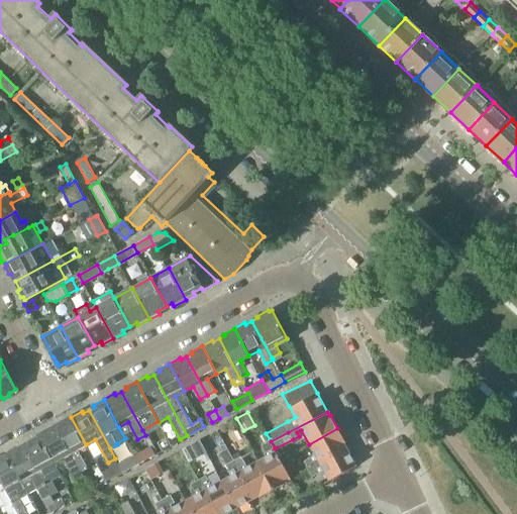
[(71,417),(55,426),(79,472),(88,468),(78,449),(86,444),(71,417)]
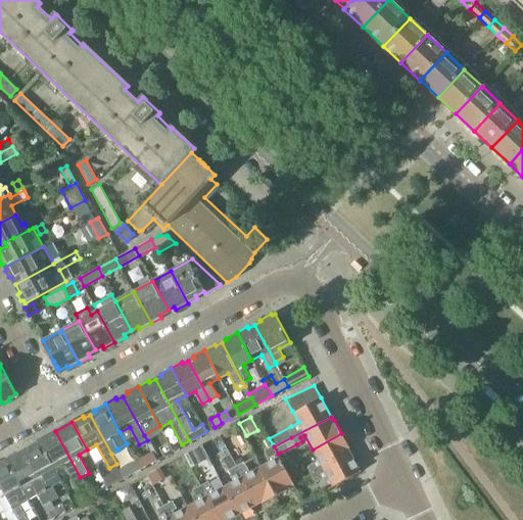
[(55,431),(38,440),(53,468),(62,463),(76,486),(83,482),(80,477),(55,431)]
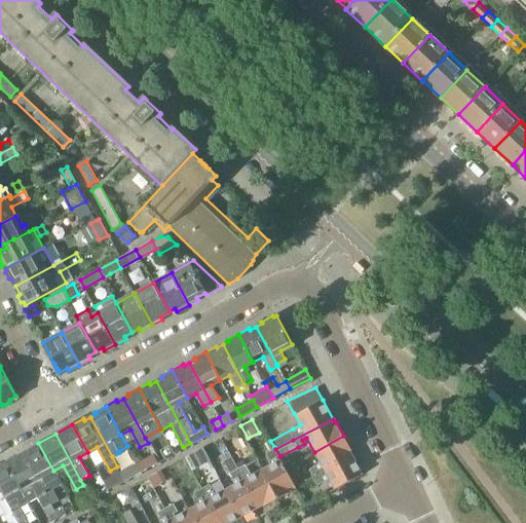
[(351,450),(343,436),(314,452),(324,470),(352,454),(350,450),(351,450)]
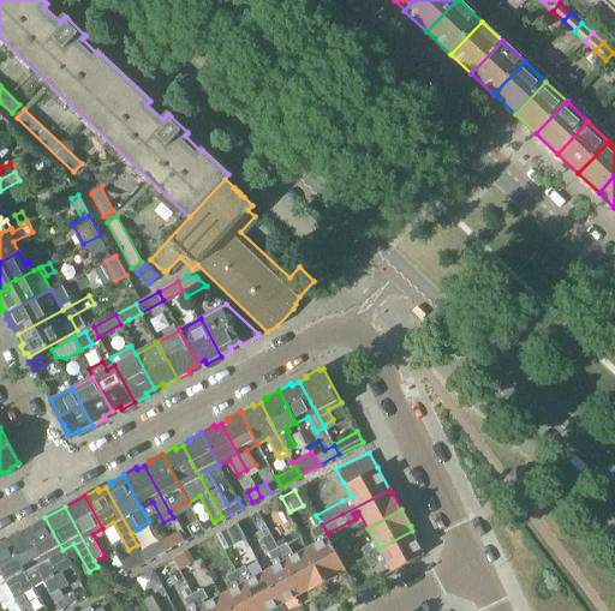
[(34,526),(28,529),(60,589),(69,585),(61,571),(71,565),(63,550),(45,517),(33,523),(34,526)]
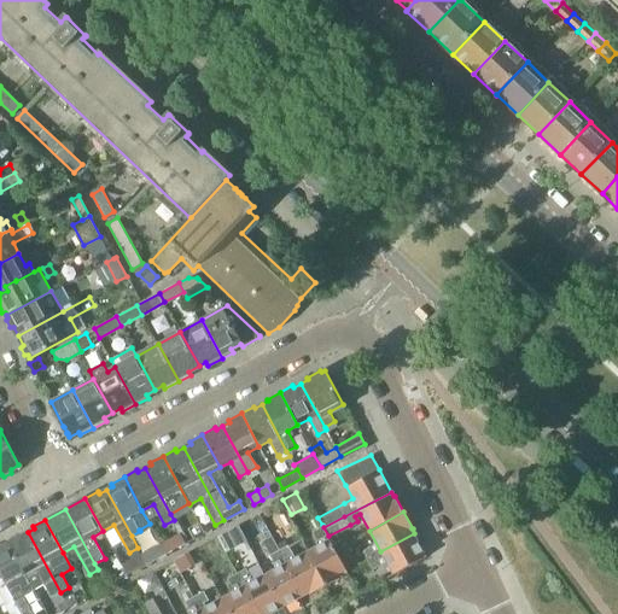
[(319,543),(307,549),(326,585),(342,576),(342,574),(347,571),(328,536),(324,527),(322,525),(312,531),(316,539),(319,543)]
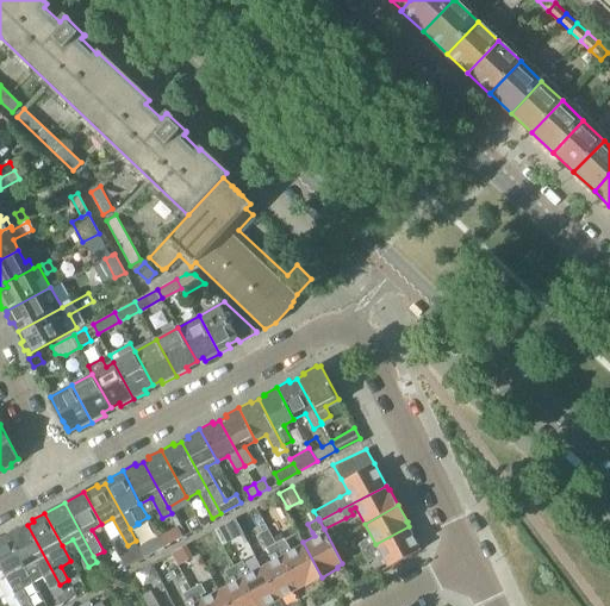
[(186,520),(178,525),(182,535),(192,530),(186,520)]
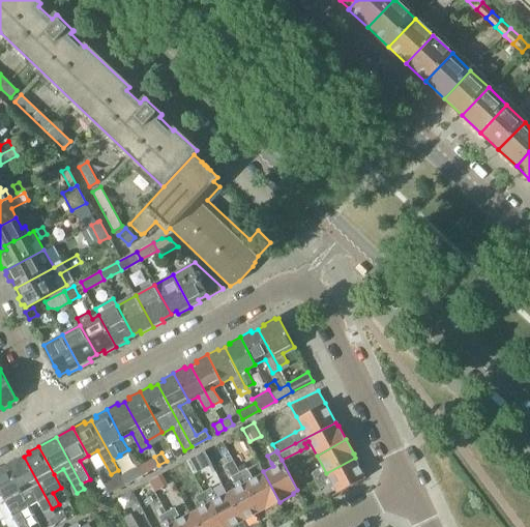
[(237,486),(227,492),(242,520),(261,510),(239,472),(233,460),(230,452),(226,456),(228,461),(224,463),(237,486)]
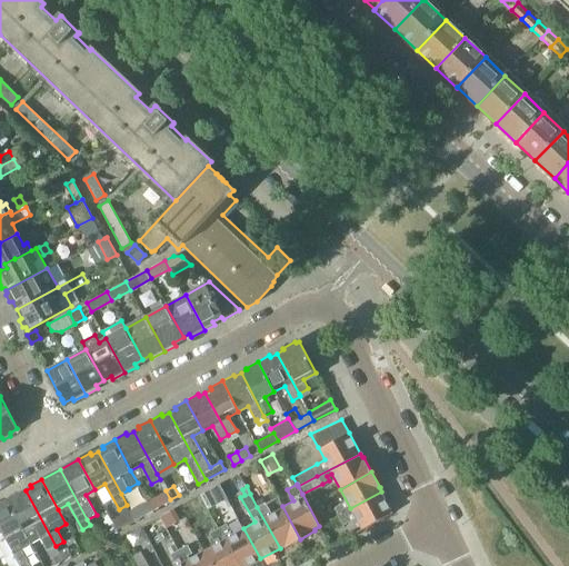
[(250,494),(257,507),(266,502),(259,489),(250,494)]
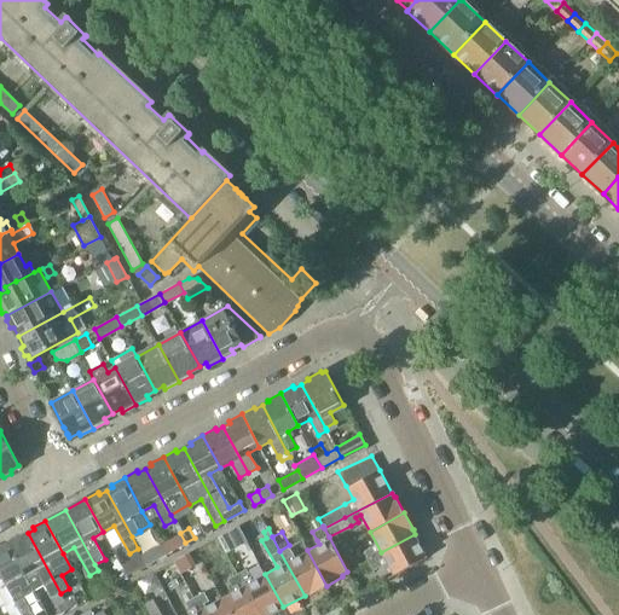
[(19,534),(7,541),(34,590),(44,585),(51,598),(61,593),(28,533),(21,537),(19,534)]
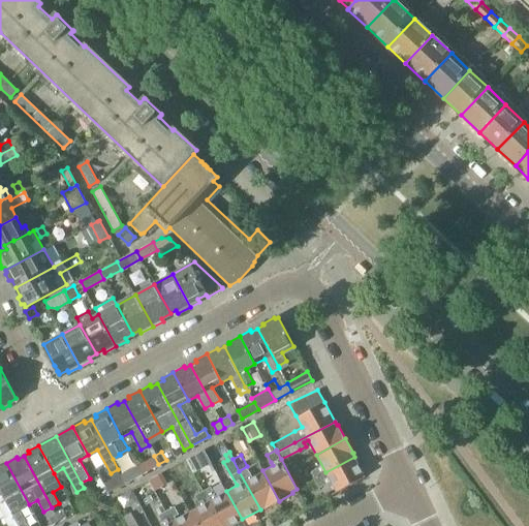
[(154,456),(137,465),(142,473),(158,464),(154,456)]
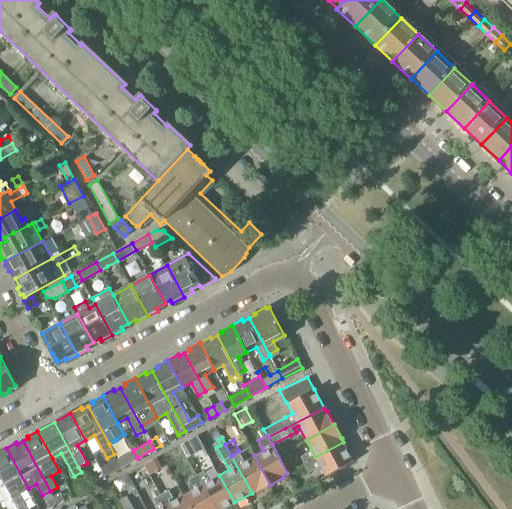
[(315,457),(311,459),(294,468),(295,472),(296,472),(300,479),(310,473),(311,474),(318,470),(316,466),(319,464),(325,475),(353,461),(343,442),(315,457)]
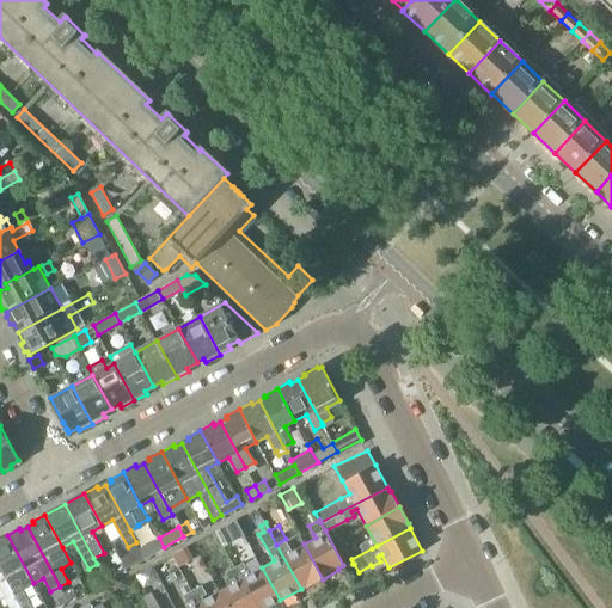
[(0,569),(20,607),(34,607),(23,589),(34,583),(7,535),(0,538),(0,569)]
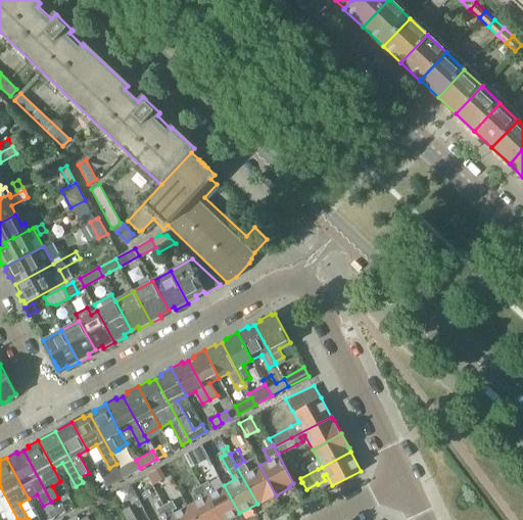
[(136,460),(120,469),(124,477),(140,468),(136,460)]
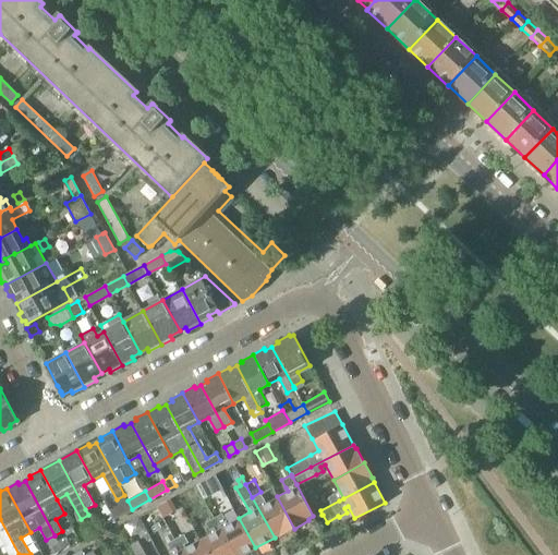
[(261,492),(252,497),(275,538),(279,535),(279,537),(294,529),(277,496),(262,505),(259,501),(264,497),(261,492)]
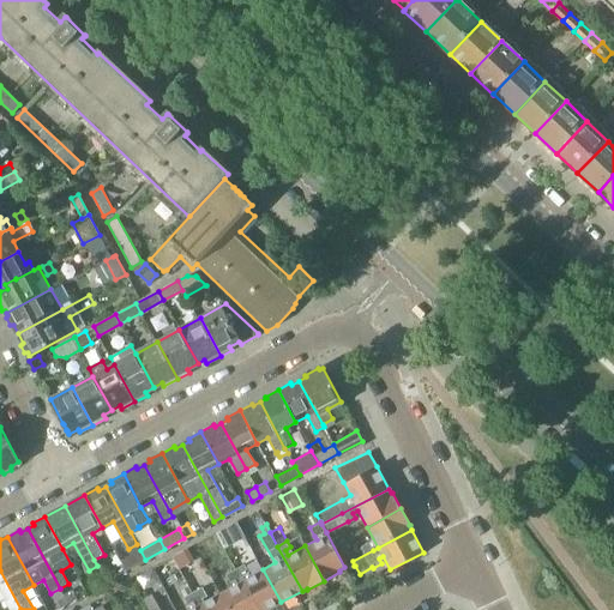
[(145,560),(140,550),(121,561),(126,569),(145,560)]
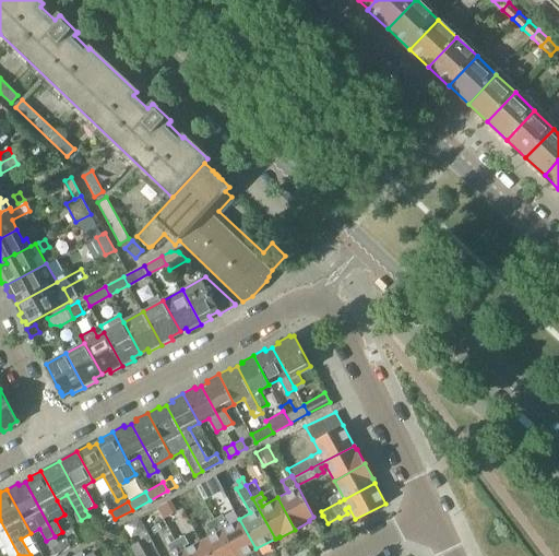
[(223,513),(214,518),(234,555),(242,555),(256,548),(239,519),(224,527),(222,522),(226,520),(223,513)]
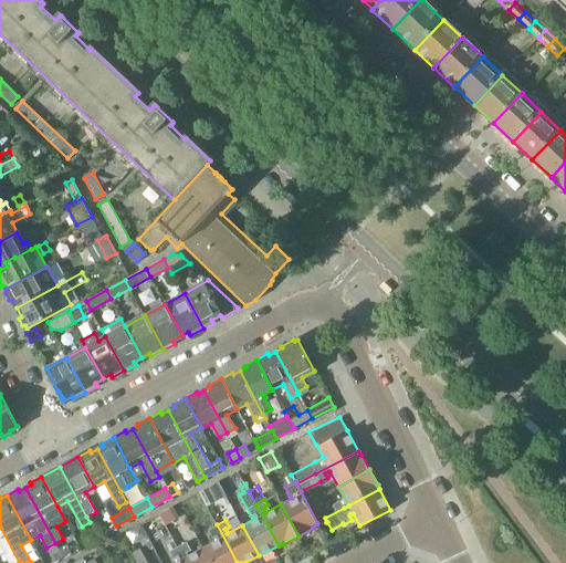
[(215,540),(203,546),(212,562),(237,562),(217,524),(208,530),(215,540)]
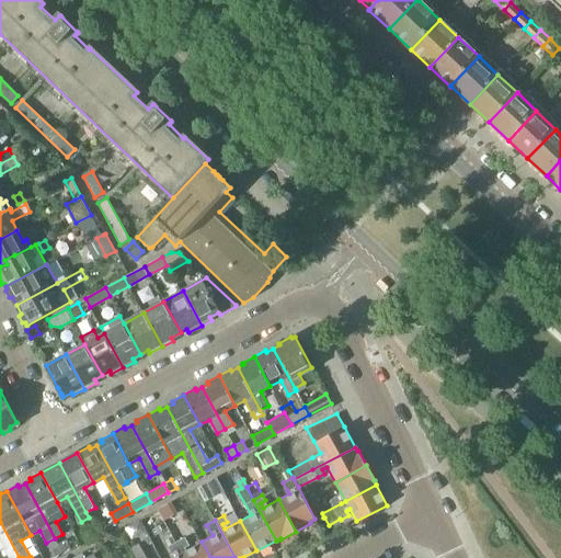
[(0,549),(3,548),(8,557),(19,557),(0,522),(0,549)]
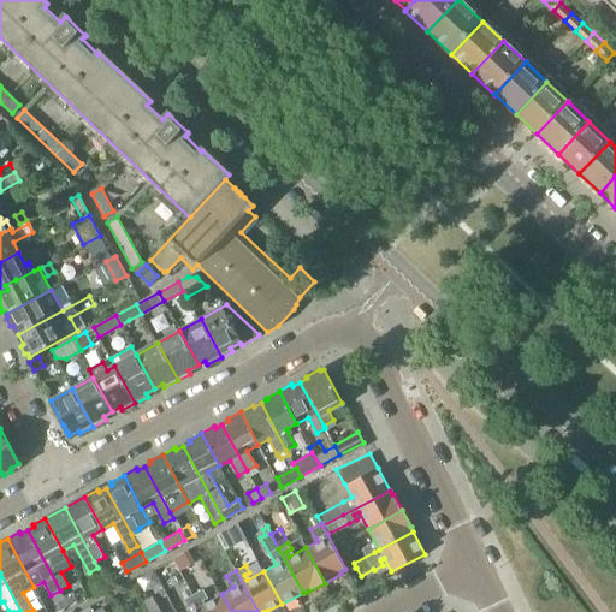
[(113,572),(105,578),(110,587),(118,582),(113,572)]
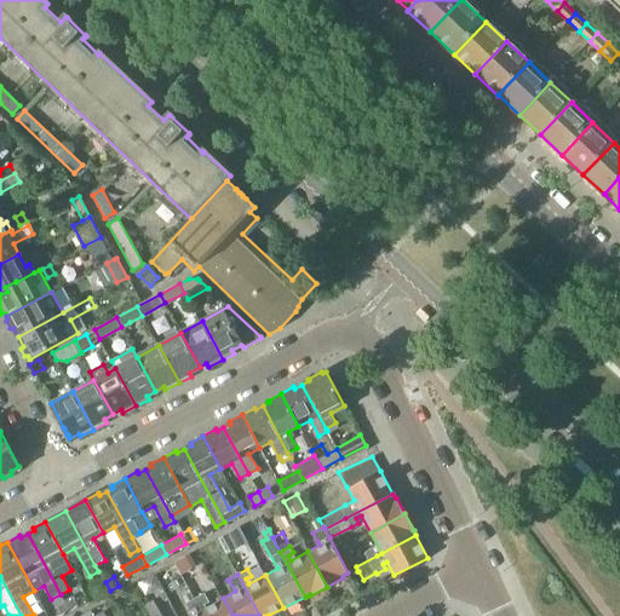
[(110,591),(105,582),(96,587),(101,596),(110,591)]
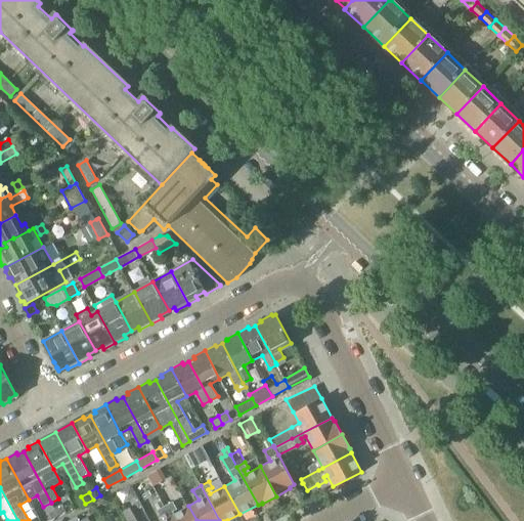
[(173,501),(165,506),(172,520),(197,520),(188,506),(178,511),(173,501)]
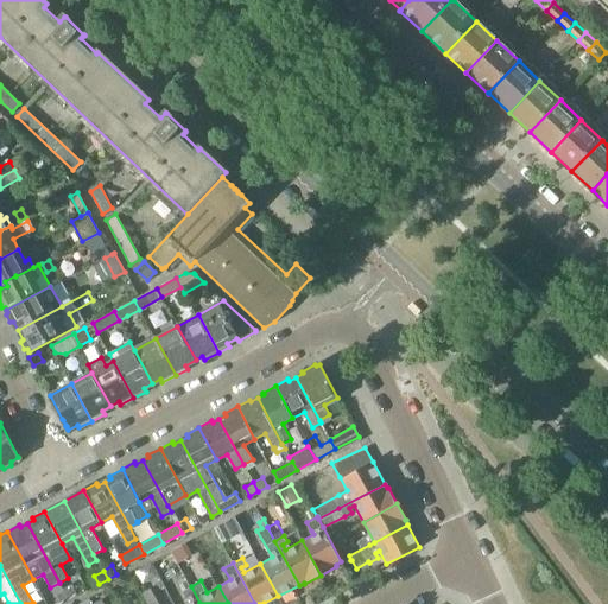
[(71,583),(62,587),(67,597),(77,592),(71,583)]
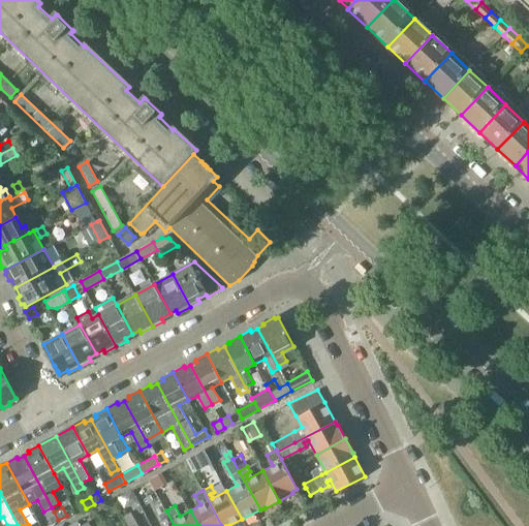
[(158,515),(163,525),(160,525),(174,525),(166,511),(158,515)]
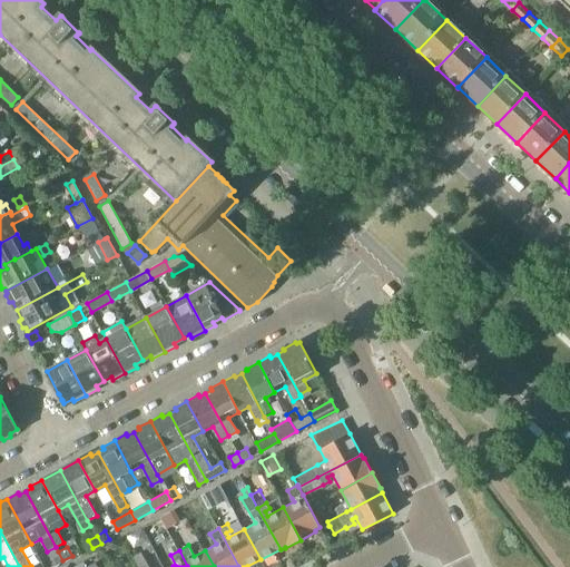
[(62,560),(58,551),(50,556),(55,565),(62,560)]
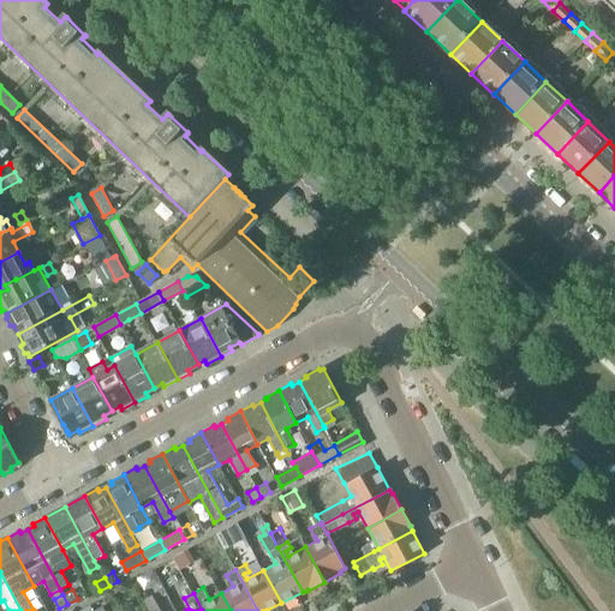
[(142,599),(148,610),(160,610),(151,594),(142,599)]
